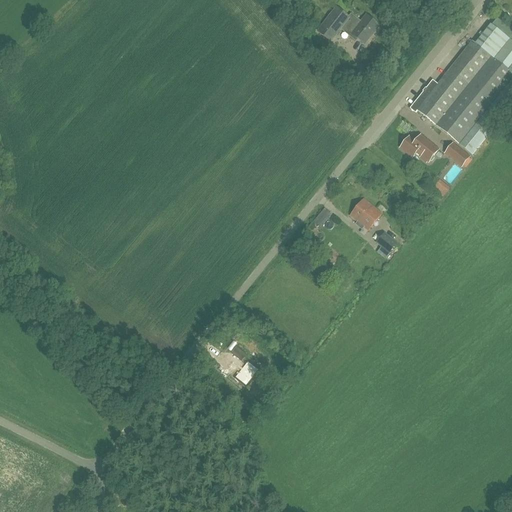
[(367,15),(360,23),(357,21),(358,19),(351,14),(349,17),(337,7),(318,32),(330,42),(341,29),(356,41),(358,39),(365,45),(372,35),(371,34),(378,25),(379,26),(380,26),(367,15)]
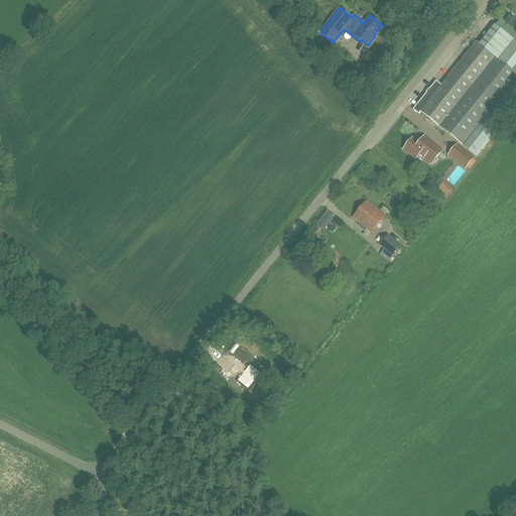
[(421,112),(477,156),(515,107),(515,41),(500,60),(476,42),(441,85),(436,81),(413,110),(419,114),(421,112)]
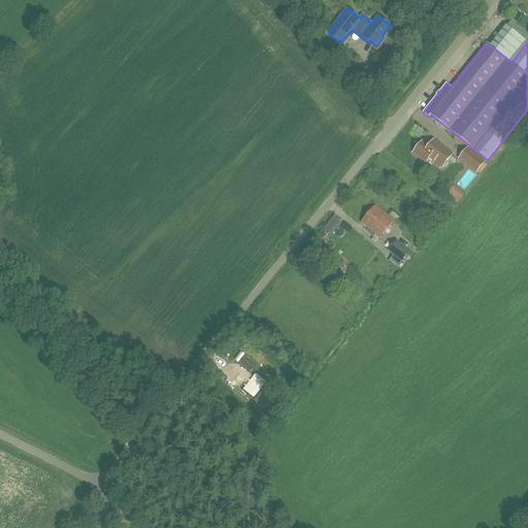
[(448,161),(452,155),(436,142),(432,147),(430,145),(429,146),(422,141),(419,146),(417,146),(414,150),(415,152),(414,153),(426,162),(430,157),(435,161),(434,162),(440,167),(440,166),(442,167),(443,166),(446,166),(449,163),(448,161)]
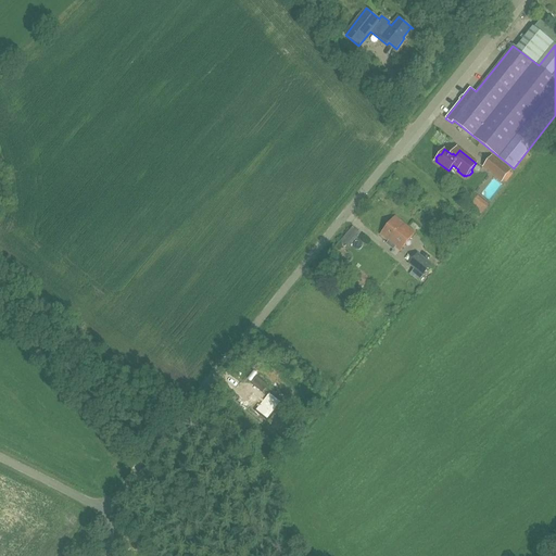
[(482,166),(502,182),(512,169),(492,154),(482,166)]
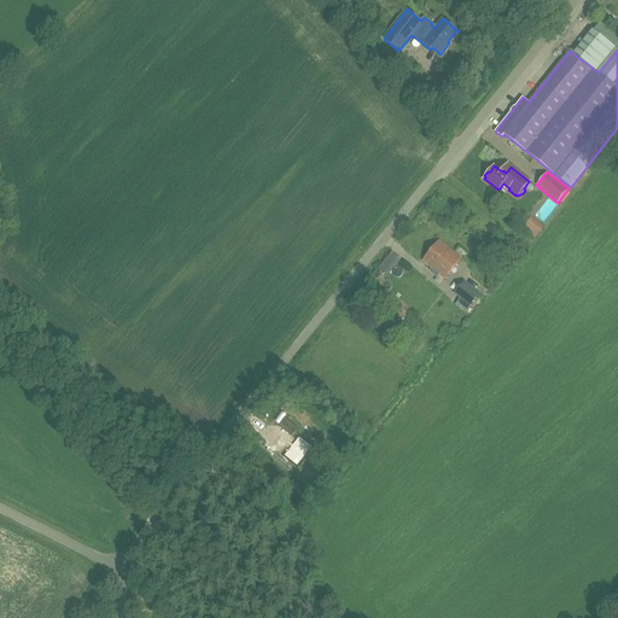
[(554,200),(542,219),(552,225),(564,208),(554,200)]
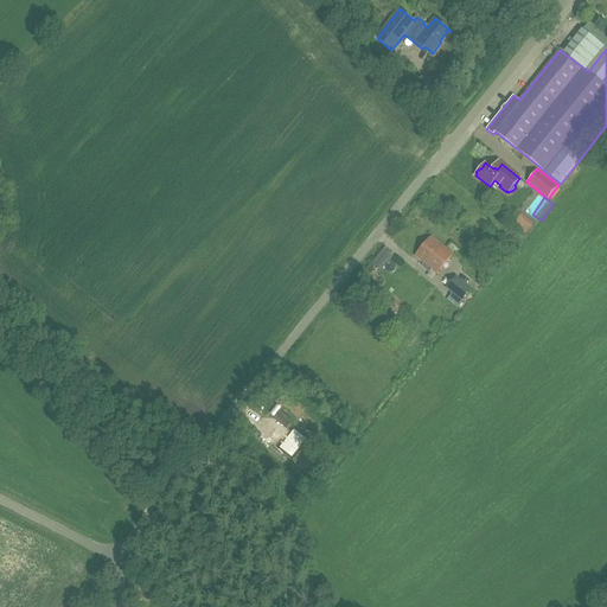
[(531,230),(536,227),(526,216),(522,219),(531,230)]
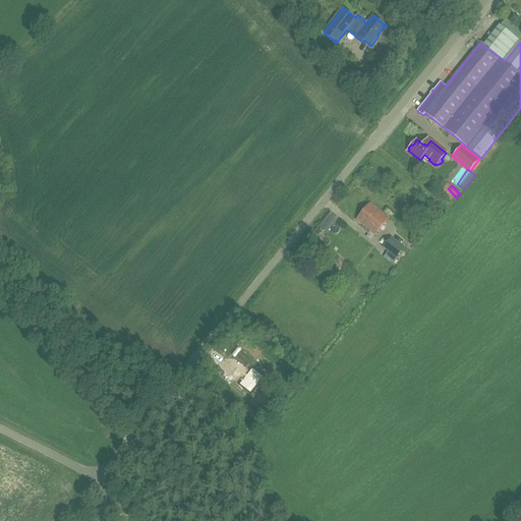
[(374,235),(389,218),(370,203),(356,220),(363,226),(362,228),(368,234),(370,231),(374,235)]
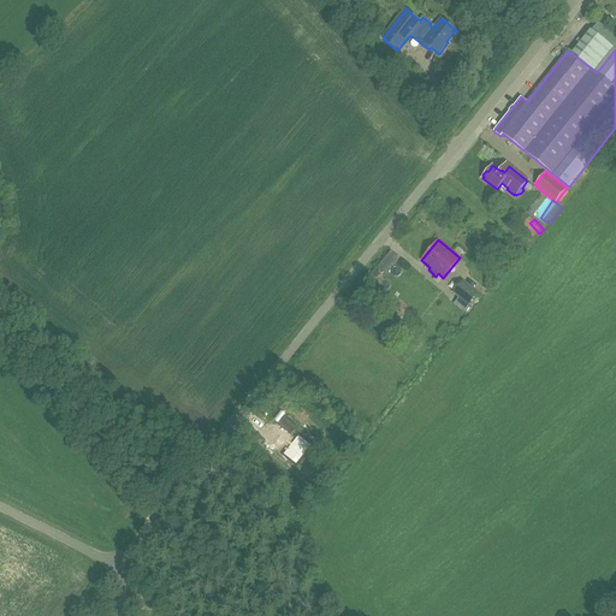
[(385,274),(398,259),(390,252),(377,267),(385,274)]
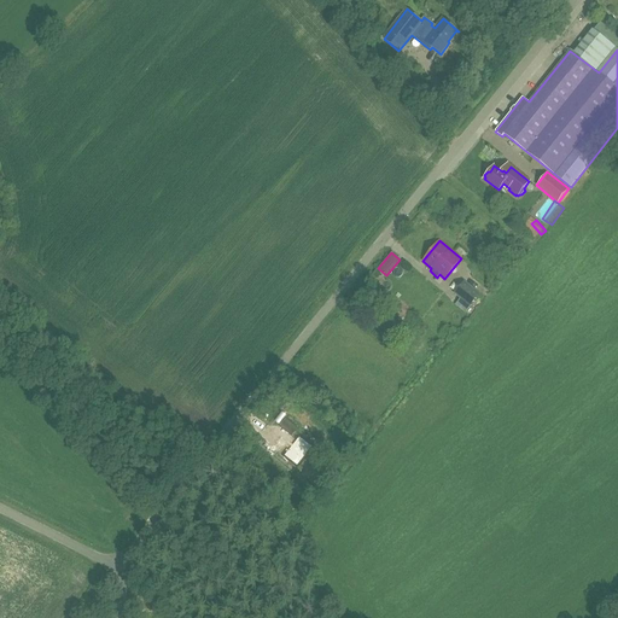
[(470,307),(481,293),(465,281),(454,295),(470,307)]
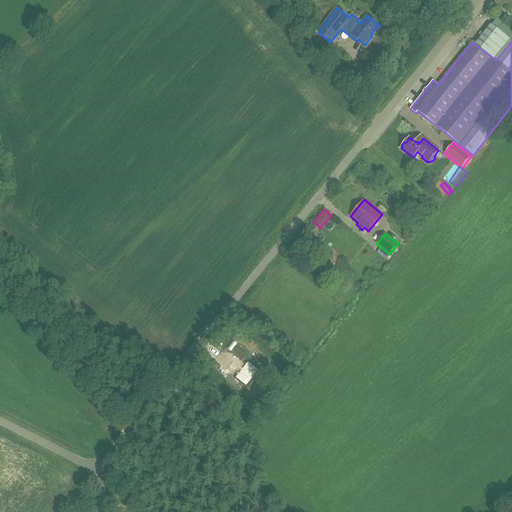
[(95,363),(100,358),(95,352),(90,356),(95,363)]
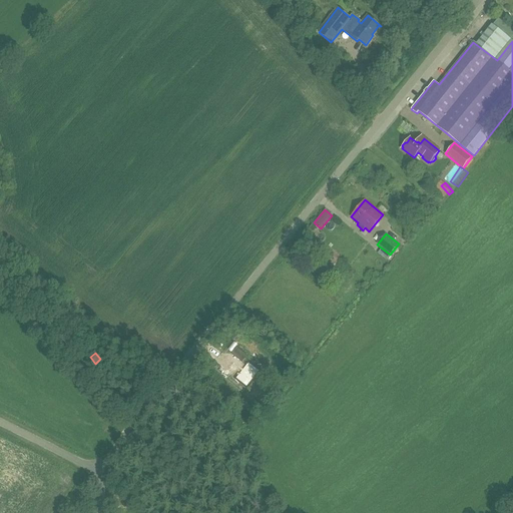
[(248,363),(236,378),(246,386),(259,371),(248,363)]
